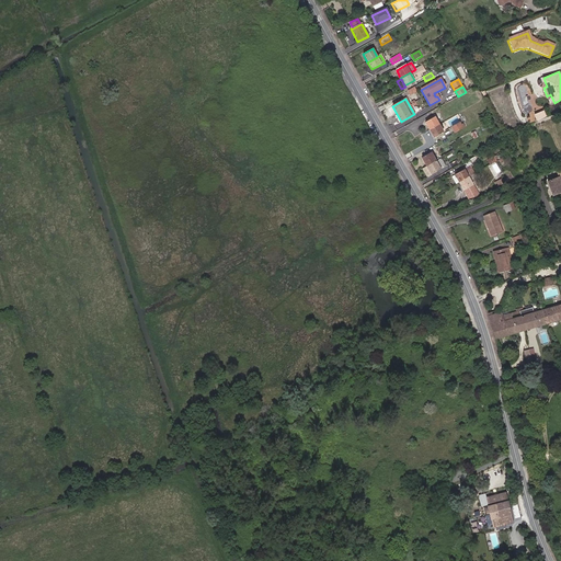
[(426,123),(430,130),(438,125),(434,117),(426,123)]
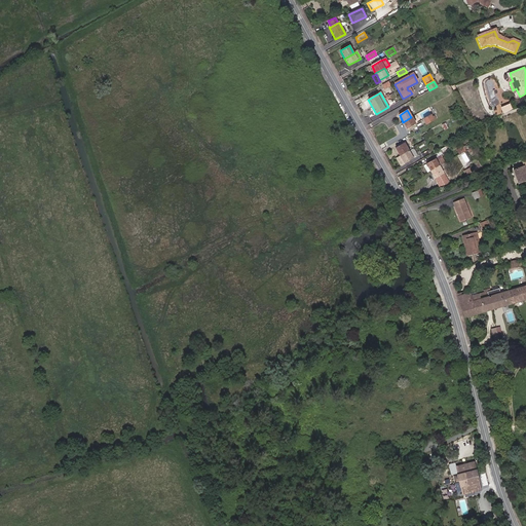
[(431,115),(423,120),(426,125),(435,121),(431,115)]
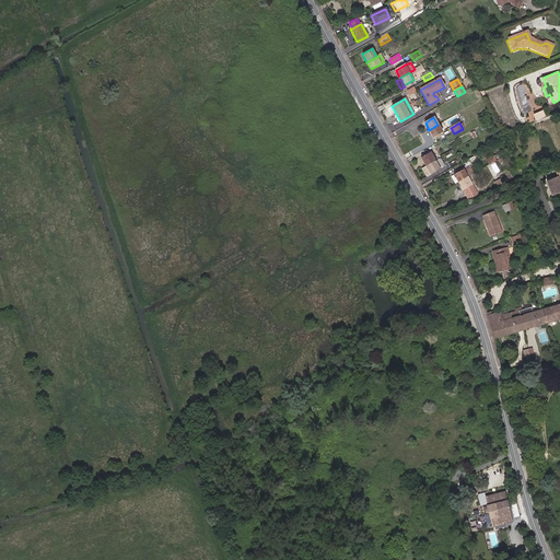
[(438,125),(429,130),(433,138),(442,132),(438,125)]
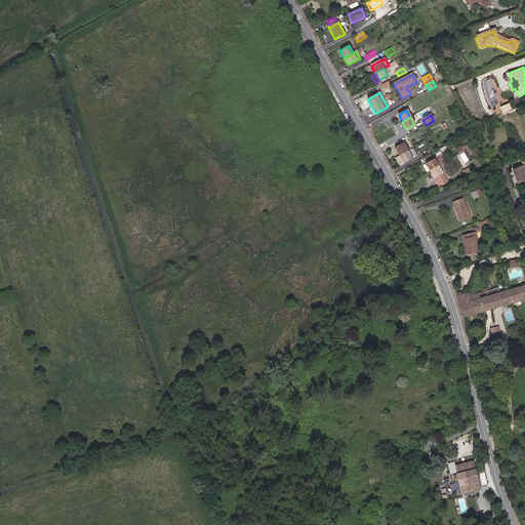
[(394,148),(399,156),(407,151),(403,143),(394,148)]
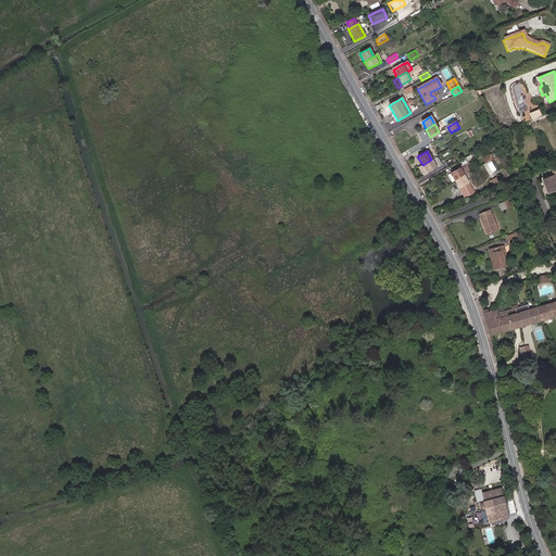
[(477,160),(474,154),(465,159),(468,164),(477,160)]
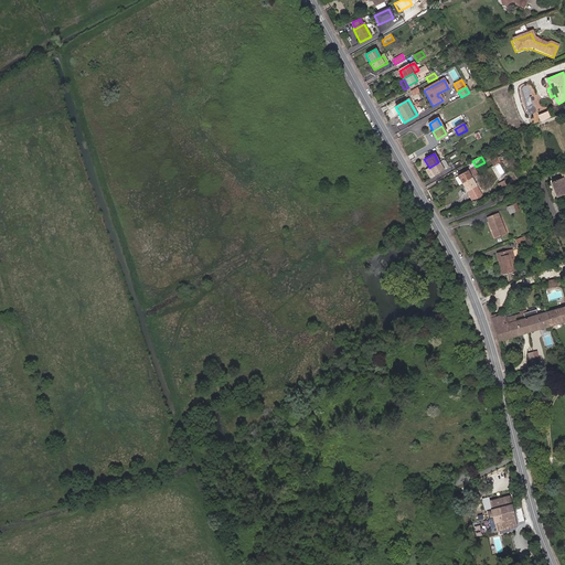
[(438,162),(429,168),(434,177),(444,171),(438,162)]
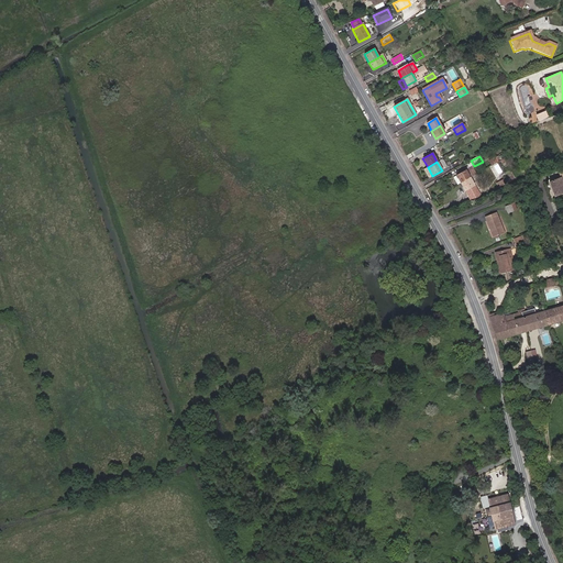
[(456,176),(453,178),(456,185),(461,183),(461,184),(476,175),(474,170),(467,174),(465,170),(456,176)]
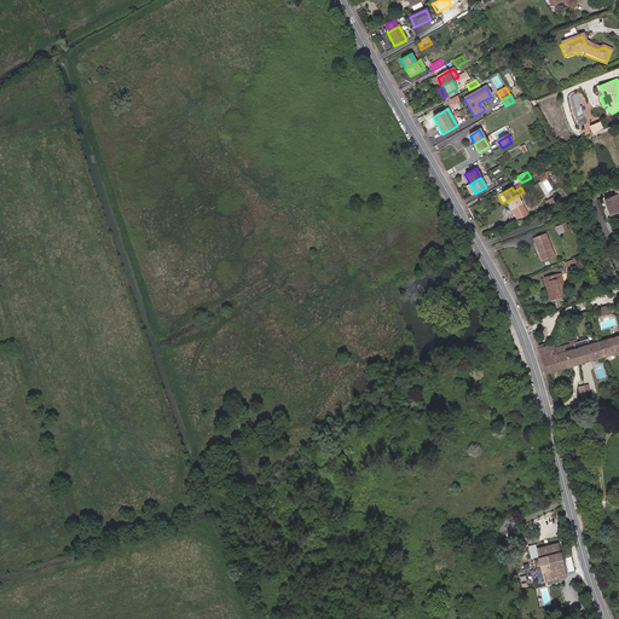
[(515,215),(518,221),(528,217),(525,210),(520,202),(527,198),(524,192),(507,202),(515,215)]
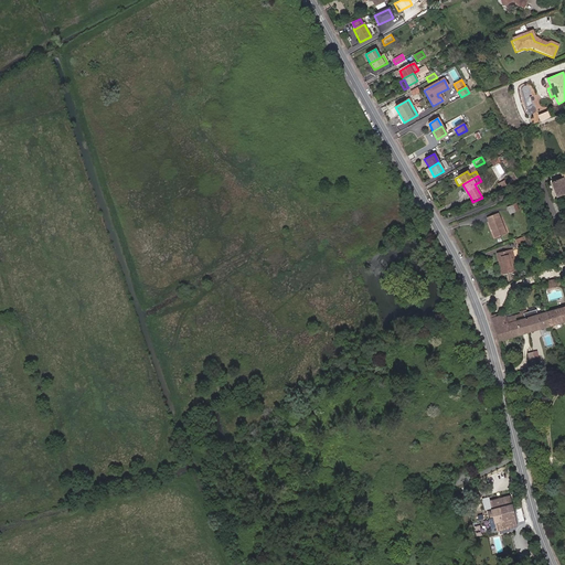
[(564,184),(563,179),(553,182),(557,196),(564,193),(564,184)]
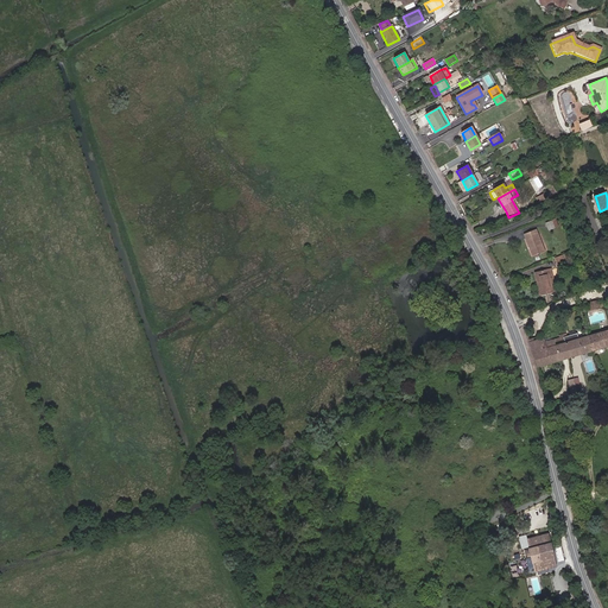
[(556,230),(552,222),(545,225),(549,233),(556,230)]
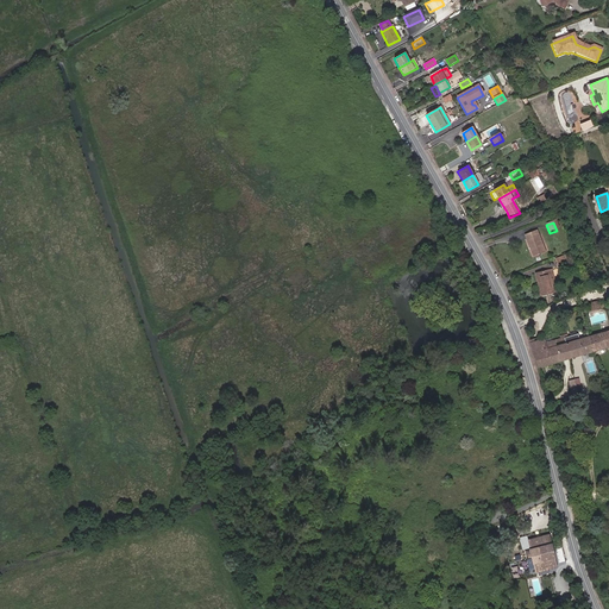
[(523,237),(532,259),(544,255),(537,232),(523,237)]
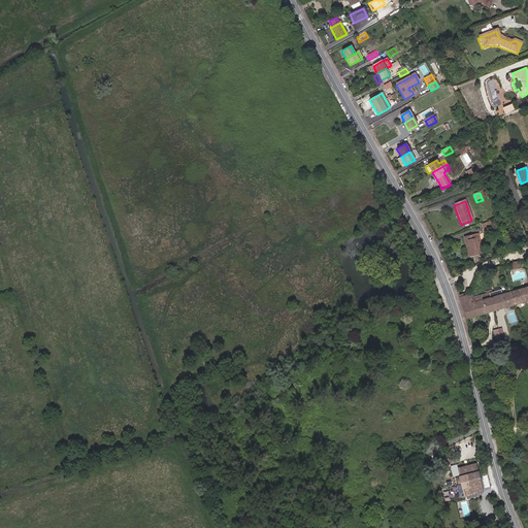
[(487,223),(480,226),(482,230),(481,230),(483,235),(486,234),(490,232),(487,223)]
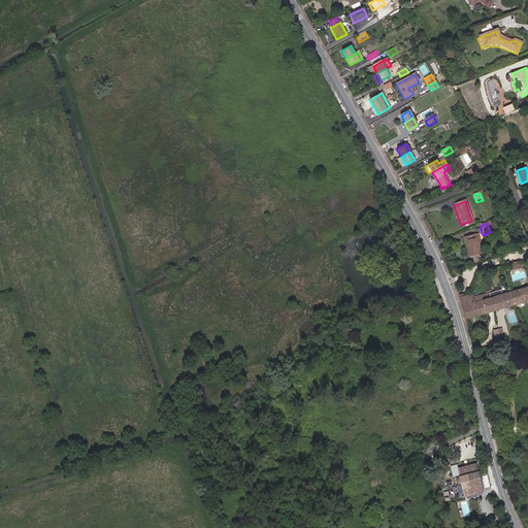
[(462,238),(468,258),(480,256),(476,246),(473,235),(462,238)]
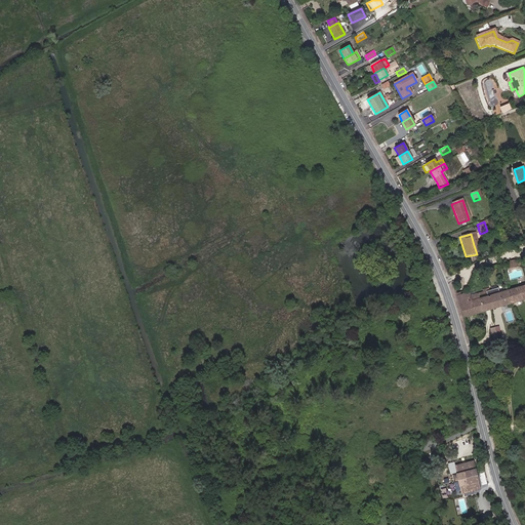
[(520,266),(518,259),(506,263),(508,269),(520,266)]
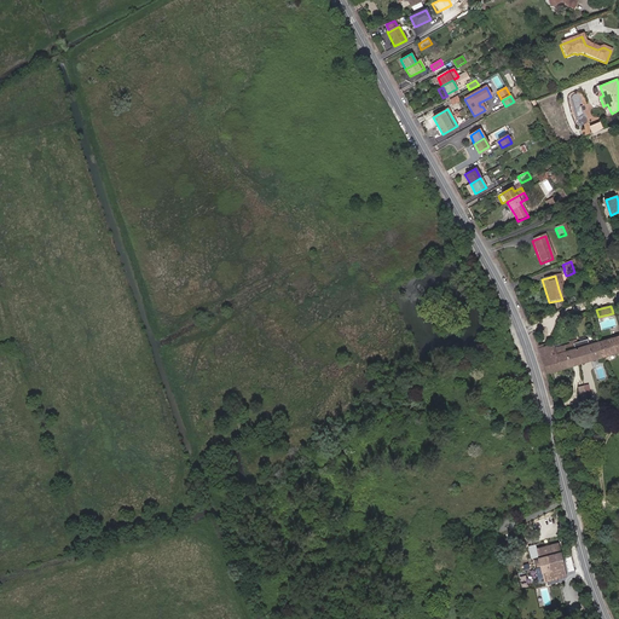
[(618,352),(618,336),(594,345),(588,346),(586,340),(554,350),(553,346),(543,348),(541,346),(537,347),(545,375),(570,368),(568,363),(591,356),(593,360),(618,352)]
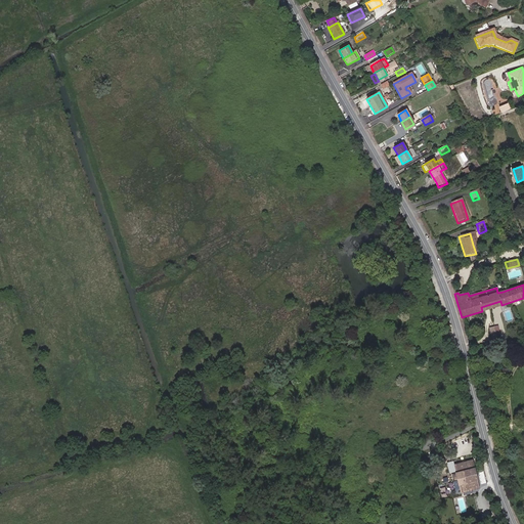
[(482,311),(501,305),(500,301),(481,307),(482,311)]
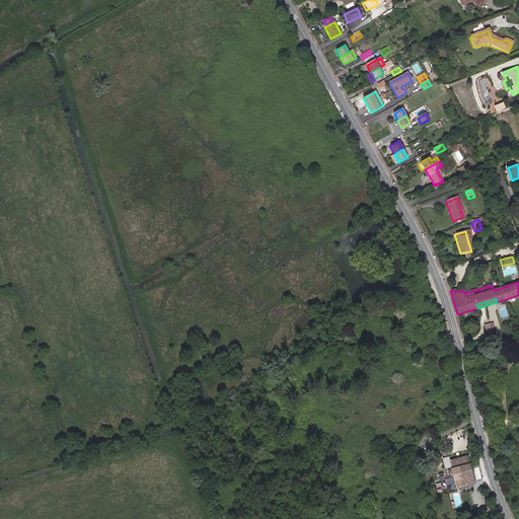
[(493,323),(485,325),(486,332),(495,330),(493,323)]
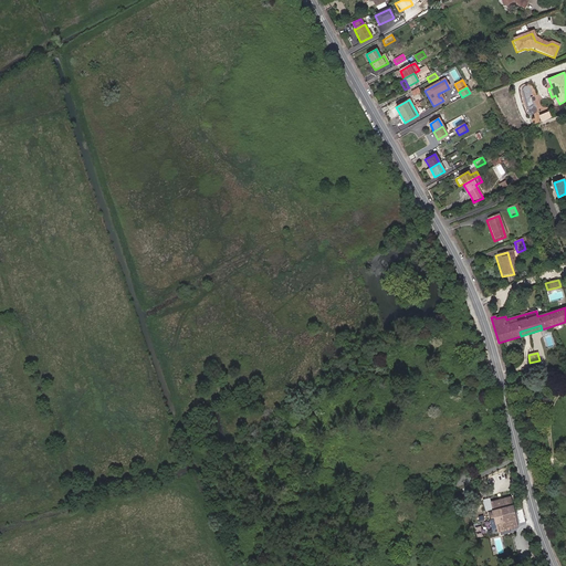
[(510,499),(493,503),(495,511),(499,523),(501,532),(517,526),(512,506),(510,499)]
